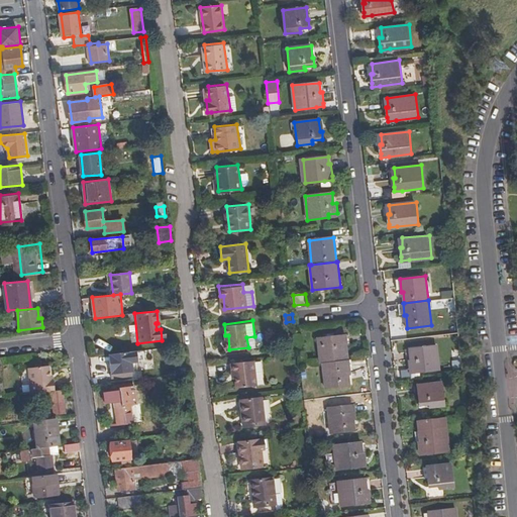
[(324,363),(349,359),(346,334),(318,337),(321,363),(324,363)]
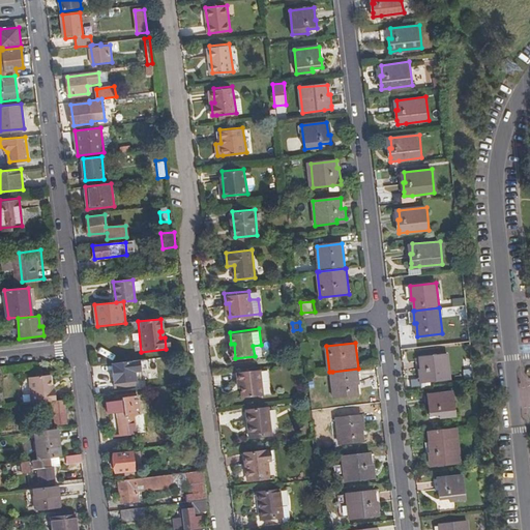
[(253,346),(255,356),(263,355),(261,345),(253,346)]
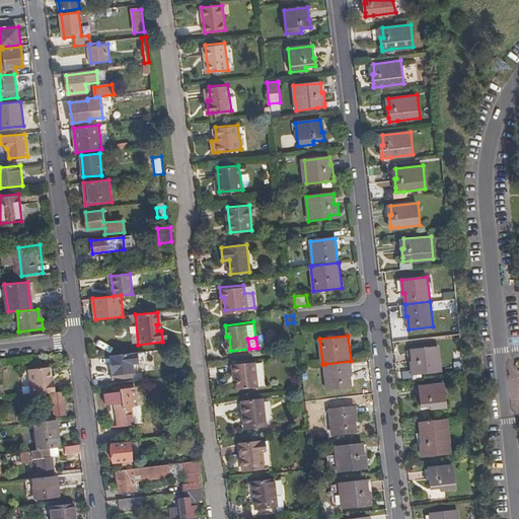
[(421,373),(443,370),(440,348),(412,351),(413,362),(412,362),(413,370),(413,374),(421,373)]
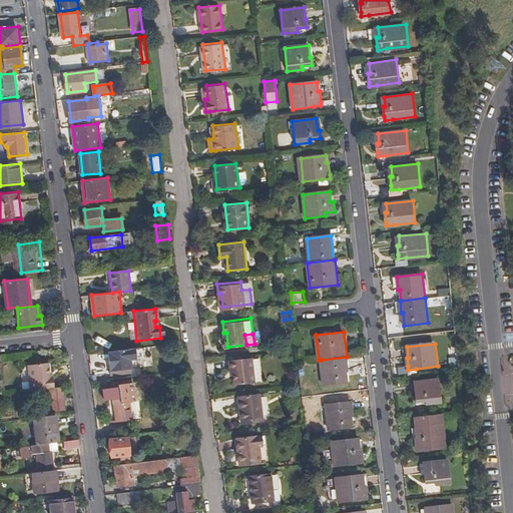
[(141,349),(109,353),(111,375),(131,373),(130,359),(141,358),(141,349)]
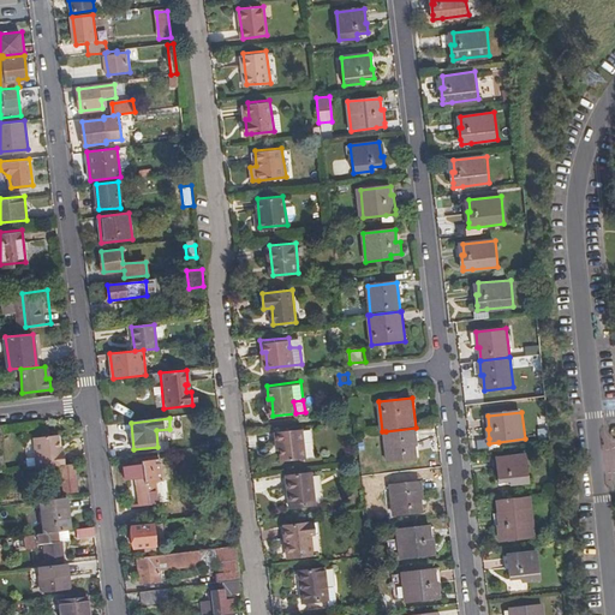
[(280,441),(281,447),(282,460),(306,457),(303,428),(276,431),(278,441),(280,441)]
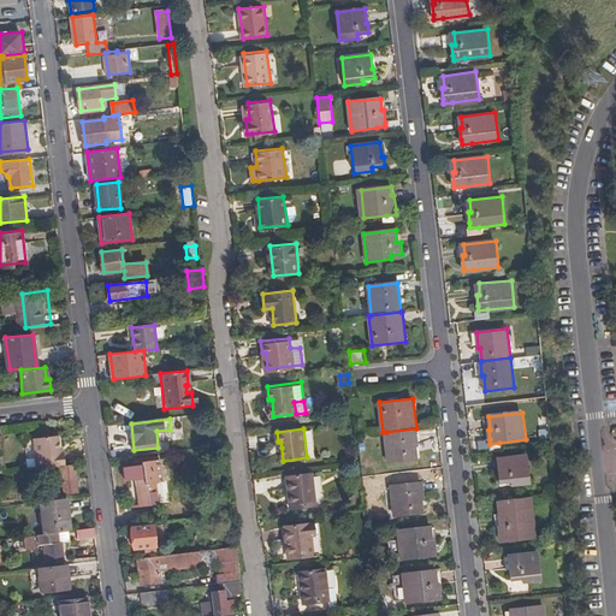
[(418,445),(416,428),(386,432),(390,462),(418,460),(416,445),(418,445)]
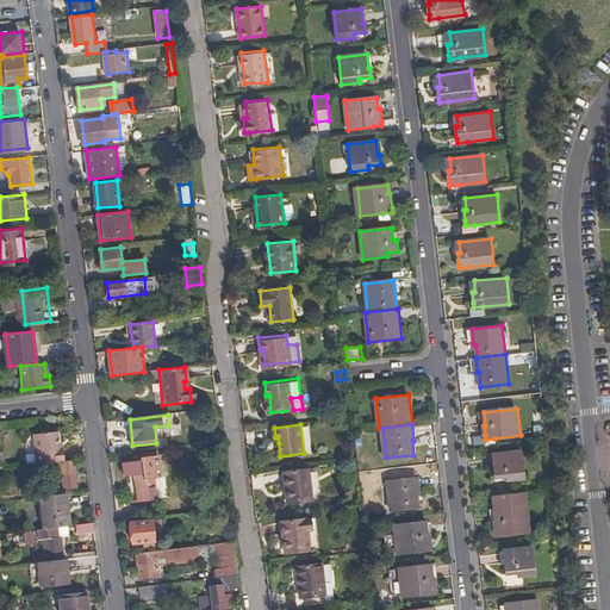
[(64,460),(61,428),(32,431),(36,454),(26,455),(27,465),(43,462),(64,460)]
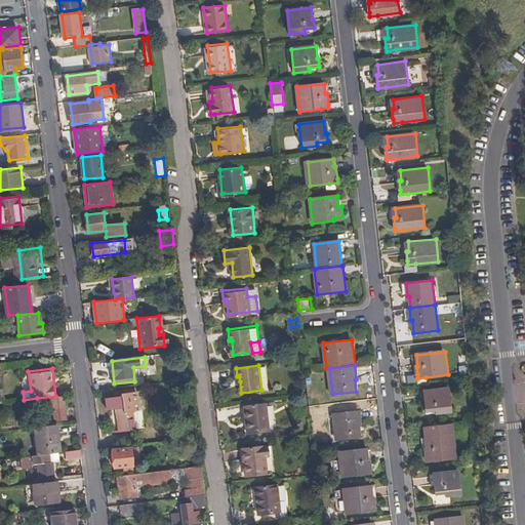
[(438,413),(452,411),(449,387),(426,390),(427,401),(426,401),(428,410),(437,409),(438,413)]
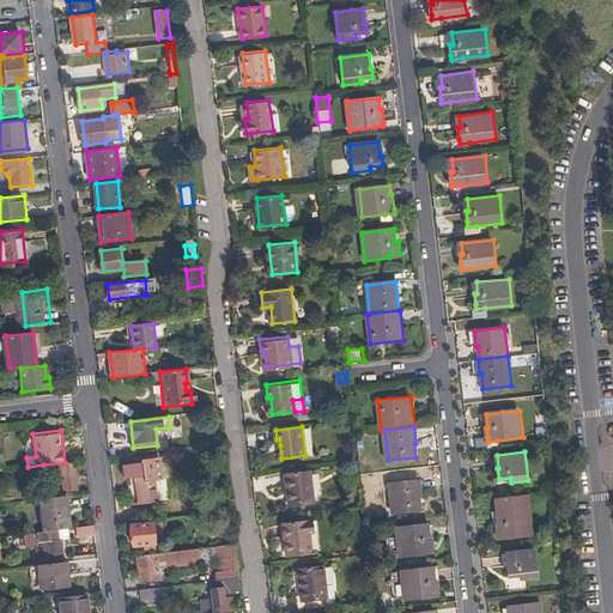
[(139,505),(155,504),(152,481),(162,479),(161,459),(141,460),(141,463),(123,465),(125,480),(137,479),(139,505)]
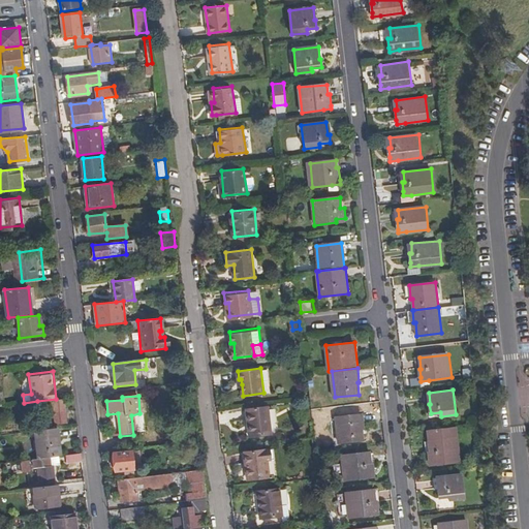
[(56,399),(37,401),(38,415),(54,413),(55,424),(66,423),(63,398),(56,399)]
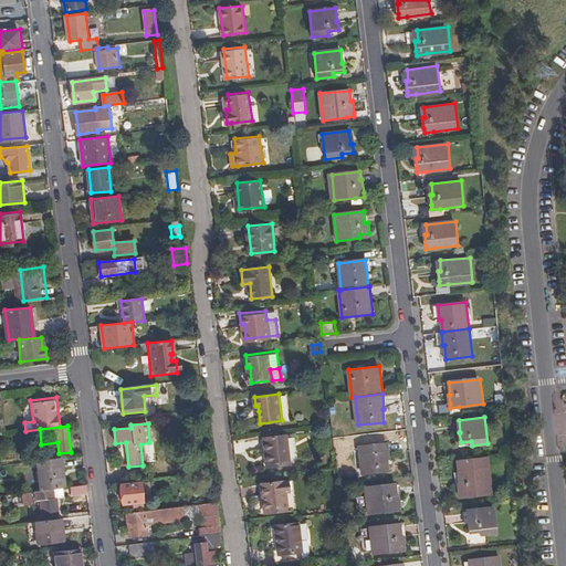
[(268,467),(291,464),(287,435),(264,438),(268,467)]
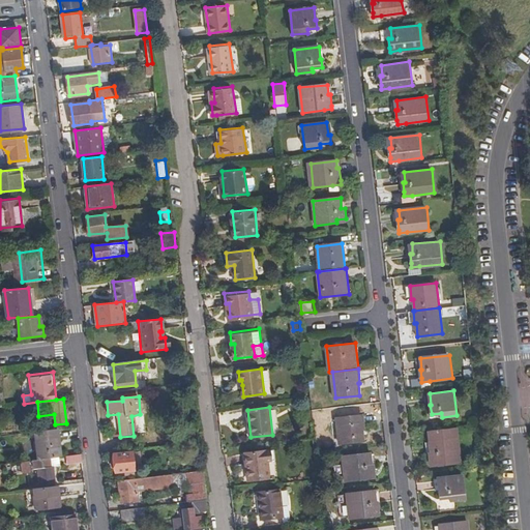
[(340,443),(364,441),(363,429),(364,429),(362,415),(337,418),(340,443)]
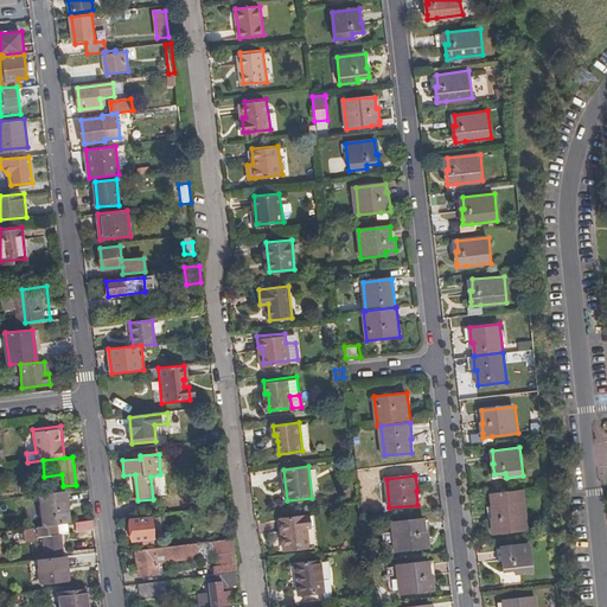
[(51,493),(58,492),(58,485),(52,485),(52,480),(44,481),(45,489),(50,489),(51,493)]
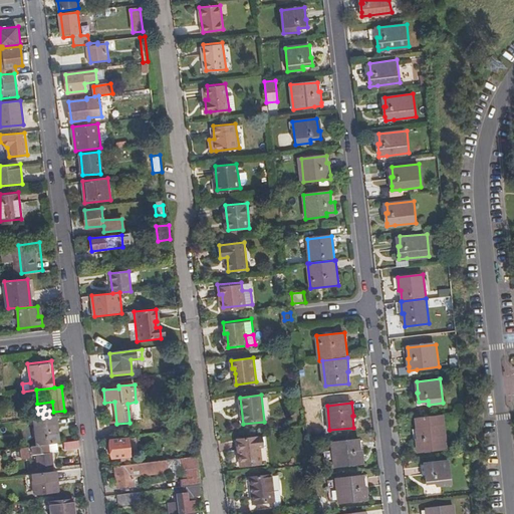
[(416,441),(417,449),(418,453),(427,451),(447,449),(443,414),(416,418),(418,440),(416,441)]
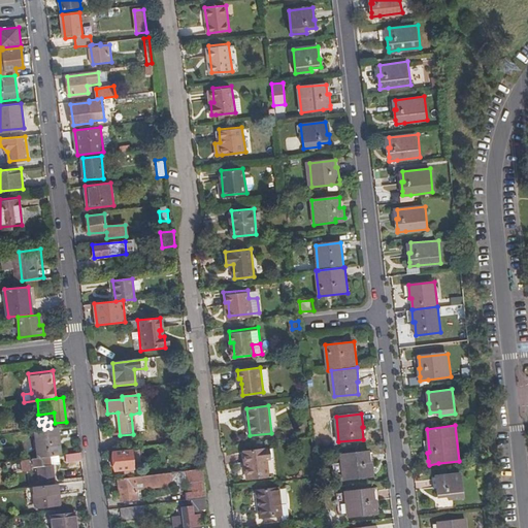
[(60,455),(57,428),(51,428),(44,429),(34,430),(36,458),(50,456),(58,456),(60,455)]
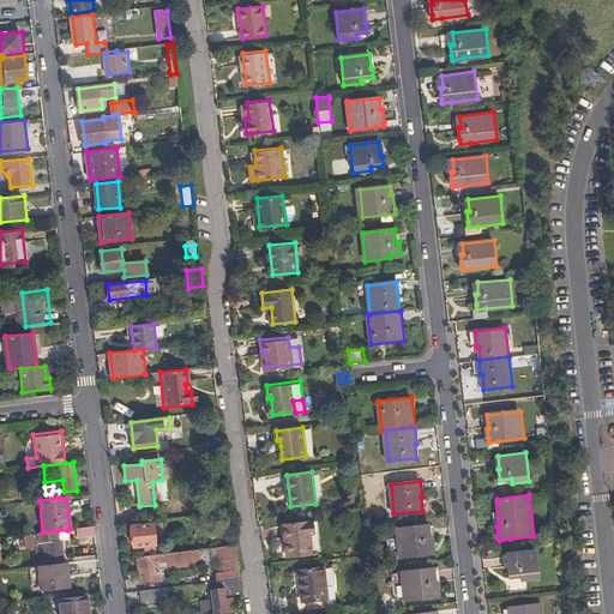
[(289,557),(313,553),(309,522),(284,524),(289,557)]
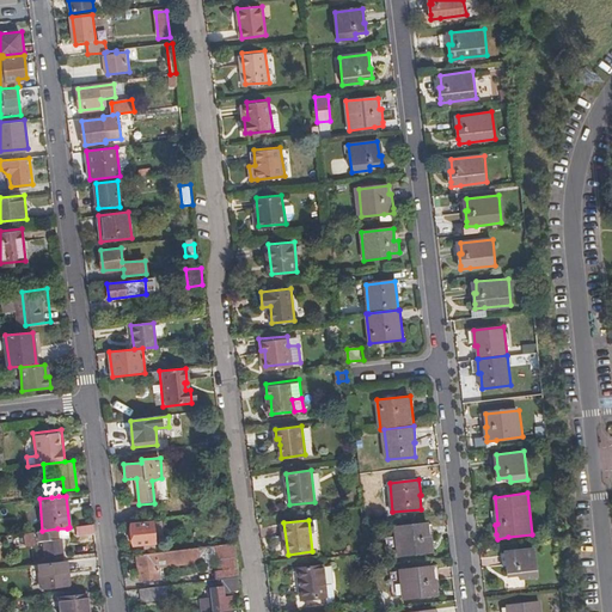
[(134,546),(155,544),(153,522),(132,525),(134,546)]
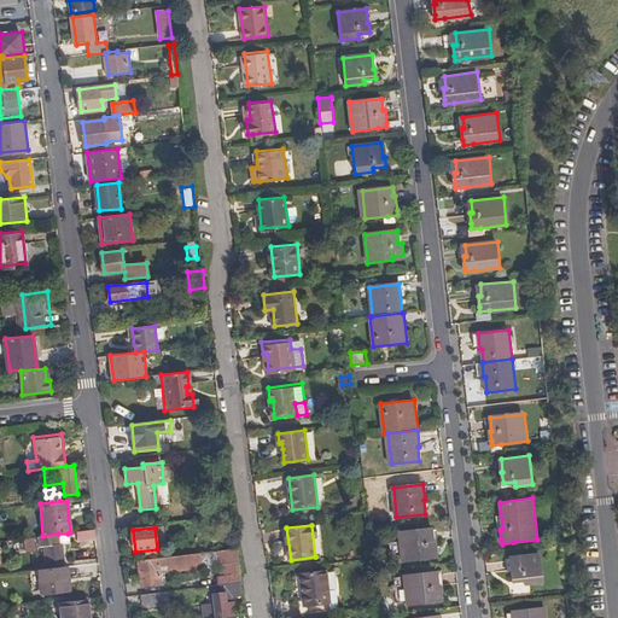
[(95,538),(94,530),(79,532),(79,541),(95,538)]
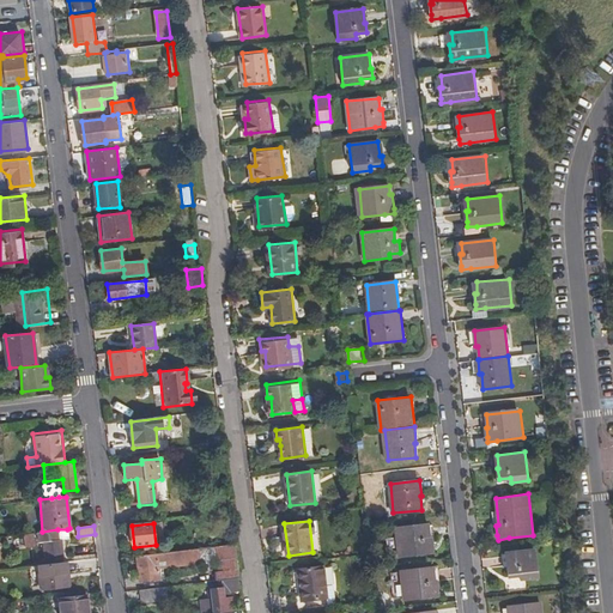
[(424,554),(434,553),(431,539),(429,539),(428,526),(396,528),(400,557),(424,554)]
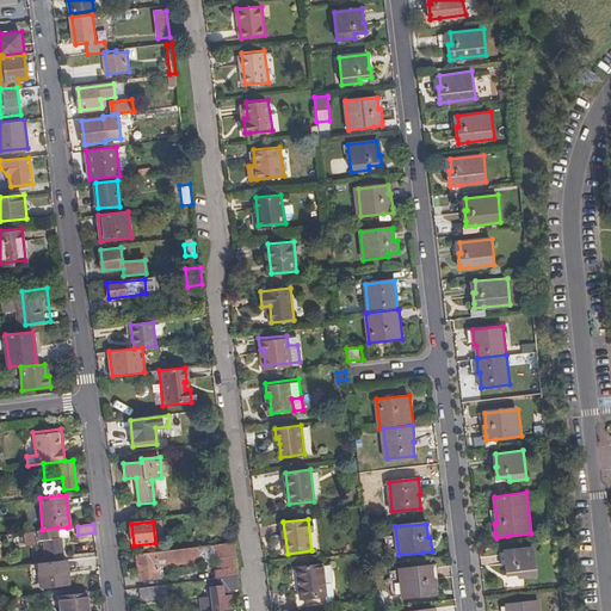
[(67,528),(57,528),(42,530),(38,531),(39,541),(43,541),(45,559),(63,556),(61,538),(69,537),(67,528)]
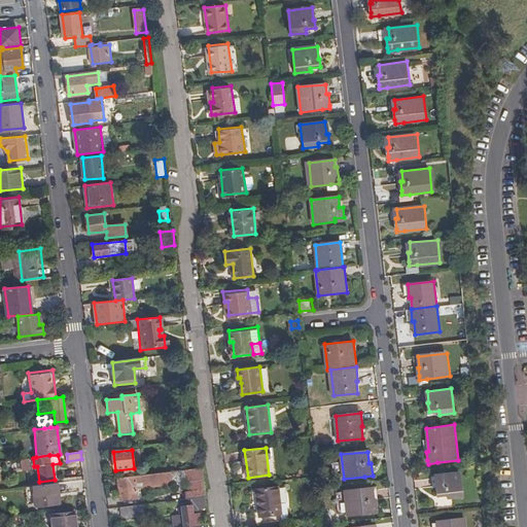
[(206,497),(202,468),(186,469),(190,499),(206,497)]
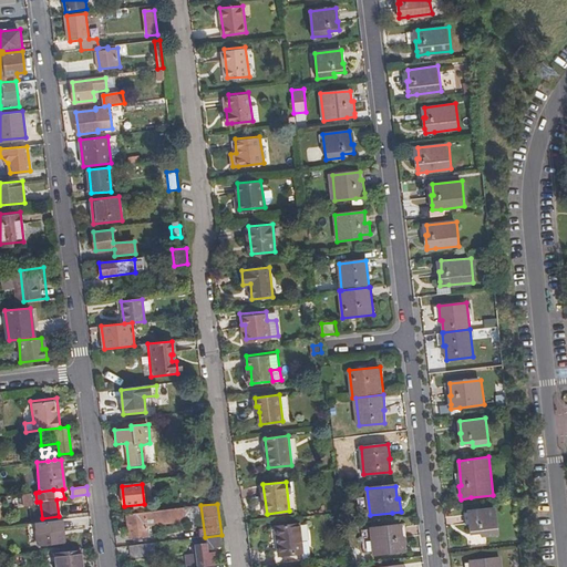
[(483,536),(501,534),(497,507),(470,512),(471,524),(470,524),(471,533),(482,532),(483,536)]
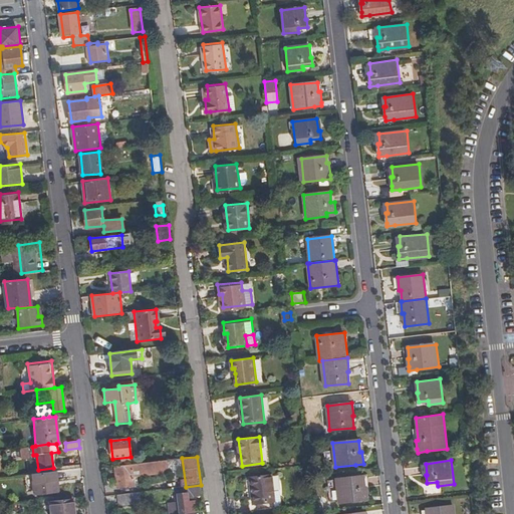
[(162,461),(115,467),(116,471),(120,471),(121,485),(118,485),(118,489),(134,487),(133,470),(139,469),(140,474),(163,471),(162,461)]
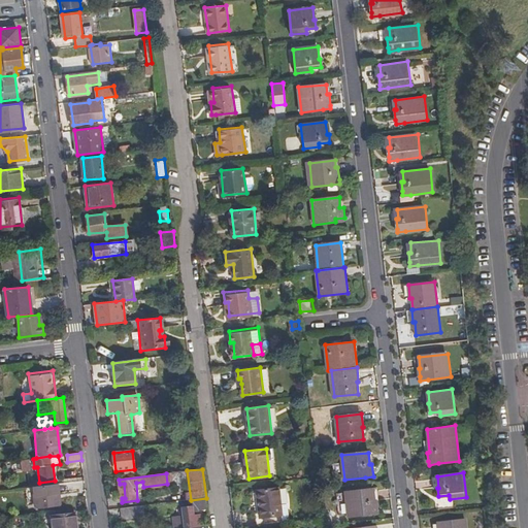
[(59,484),(32,487),(34,508),(61,504),(59,484)]
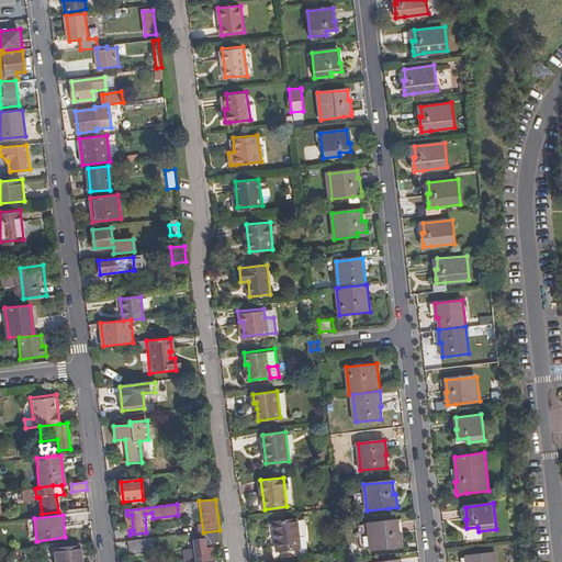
[(277,550),(300,547),(306,546),(305,535),(299,536),(296,518),(273,520),(277,550)]
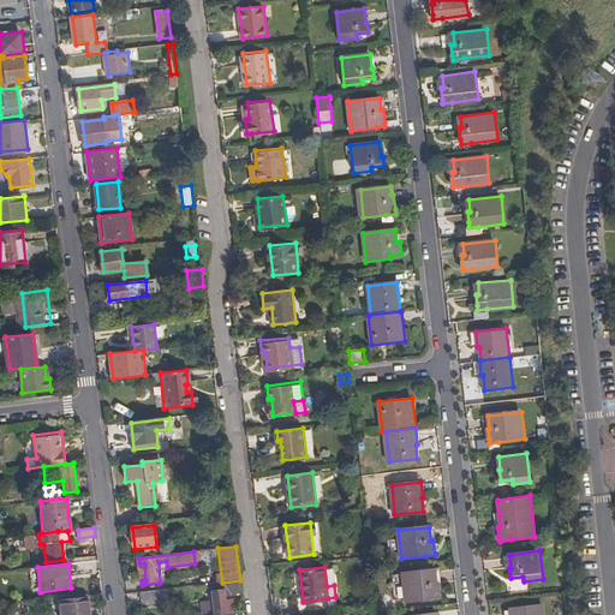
[(431,599),(441,597),(440,593),(439,584),(436,584),(435,571),(404,573),(396,574),(399,602),(406,602),(431,599)]
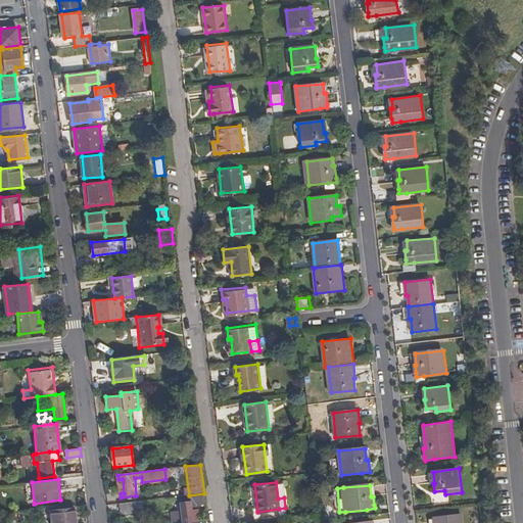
[(205,500),(204,493),(189,495),(190,503),(181,504),(182,512),(173,513),(173,522),(187,522),(201,521),(200,511),(197,511),(196,501),(205,500)]
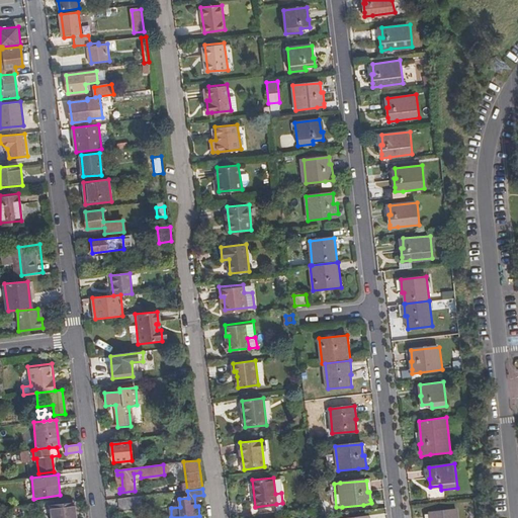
[(141,497),(118,499),(119,510),(142,507),(141,497)]
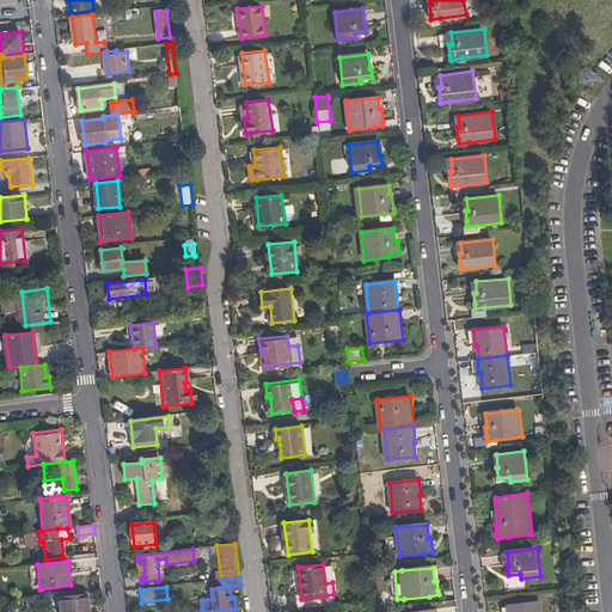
[(60,611),(87,611),(86,594),(59,598),(60,611)]
